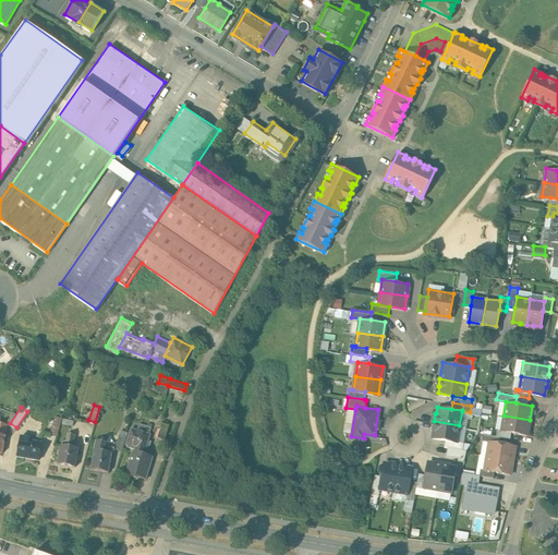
[(61,417),(56,414),(50,432),(57,433),(61,417)]
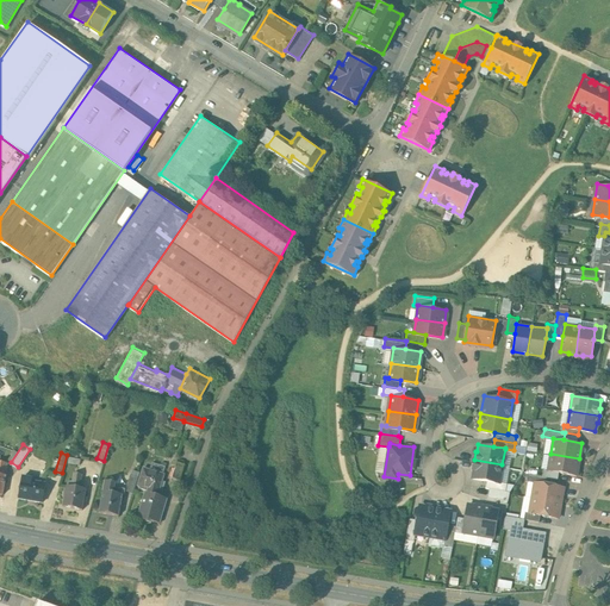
[(579,458),(551,454),(548,468),(559,470),(577,473),(579,458)]
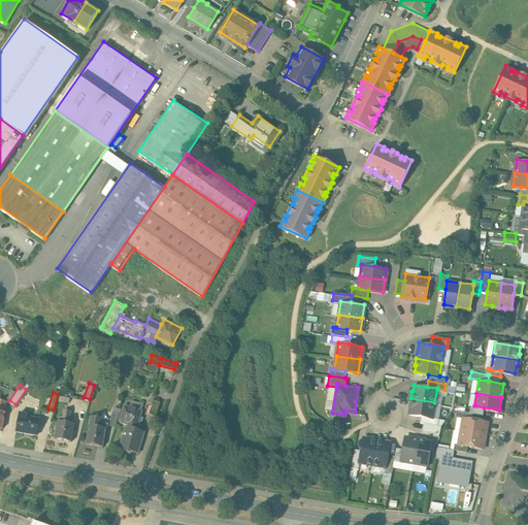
[(160,400),(153,398),(149,412),(156,414),(160,400)]
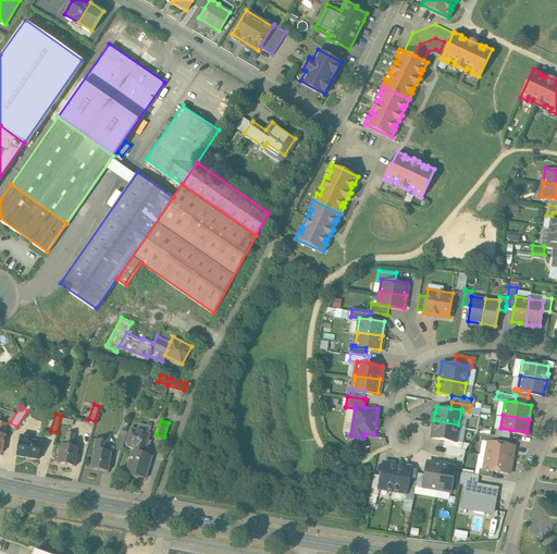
[(458,425),(433,420),(431,428),(433,428),(431,435),(445,438),(456,440),(456,439),(458,425)]
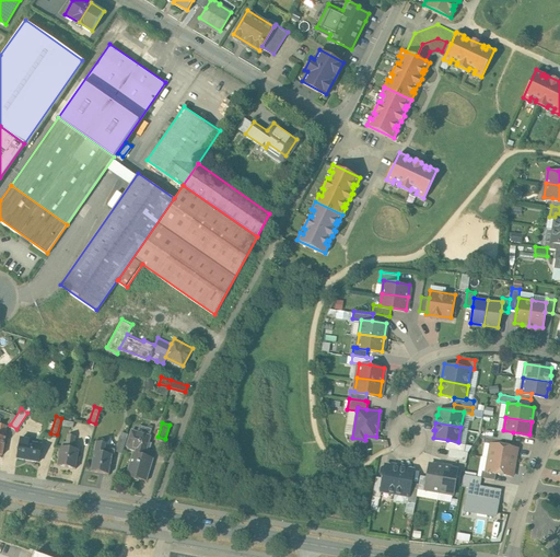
[(152,427),(139,424),(137,430),(131,428),(126,444),(128,445),(128,447),(136,449),(137,448),(146,450),(147,448),(149,449),(151,441),(149,440),(150,433),(152,427)]
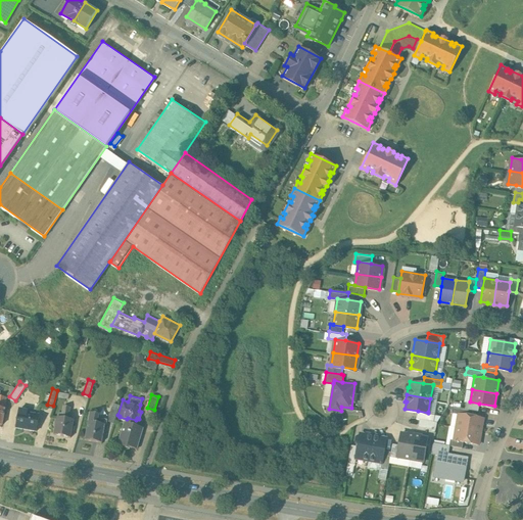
[(479,404),(470,402),(466,400),(465,408),(469,408),(478,410),(479,404)]
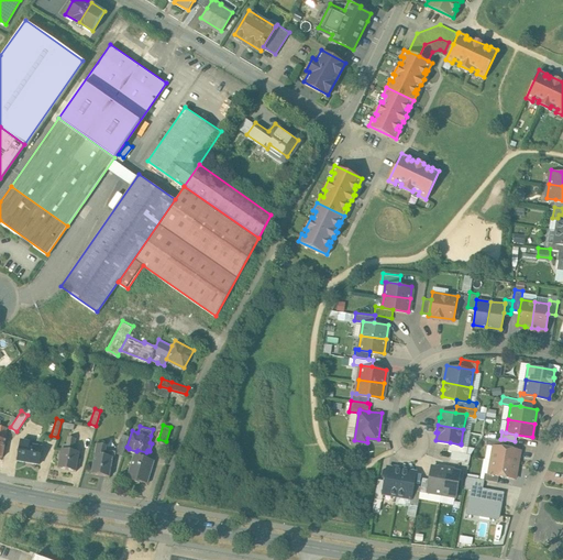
[(76,436),(68,435),(67,442),(63,442),(62,447),(58,465),(76,469),(79,450),(74,449),(76,436)]
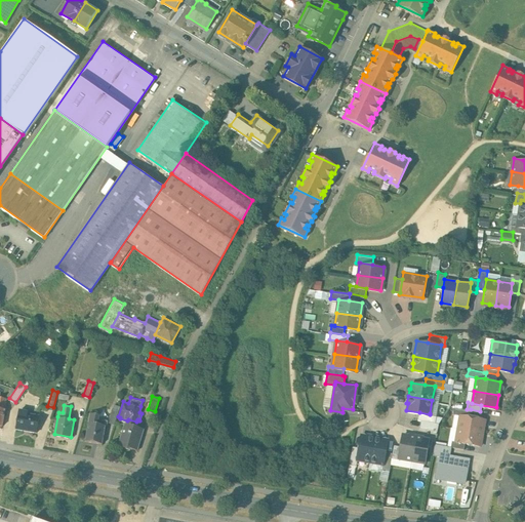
[(119,409),(112,407),(108,420),(115,422),(119,409)]
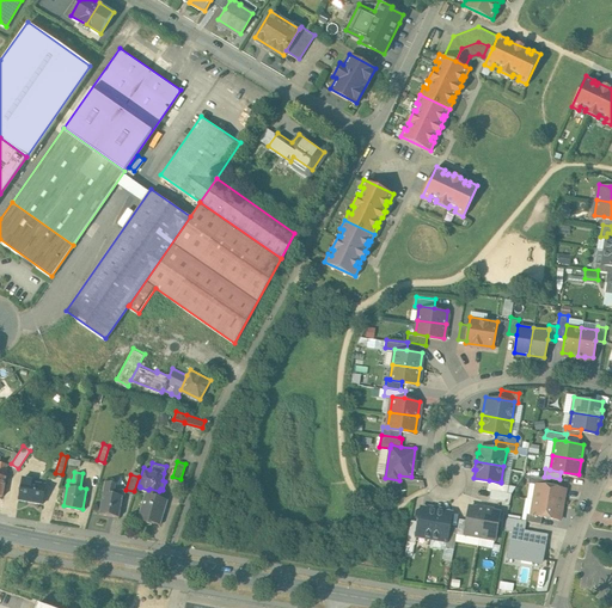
[(544,477),(530,474),(528,481),(537,483),(548,484),(549,477),(544,477)]
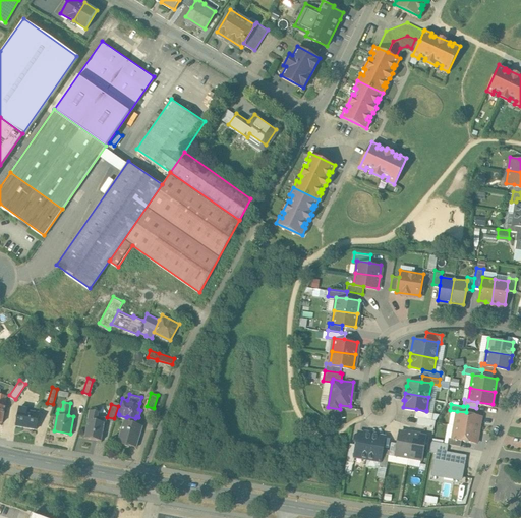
[(39,411),(27,409),(27,407),(19,405),(16,423),(36,427),(39,411)]
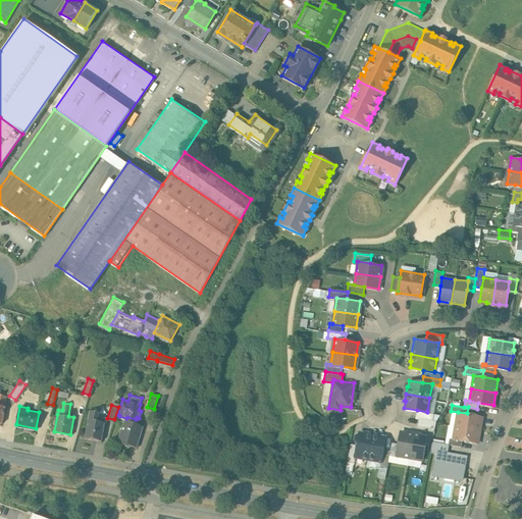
[(98,412),(90,410),(85,437),(101,439),(104,422),(105,418),(97,416),(98,412)]
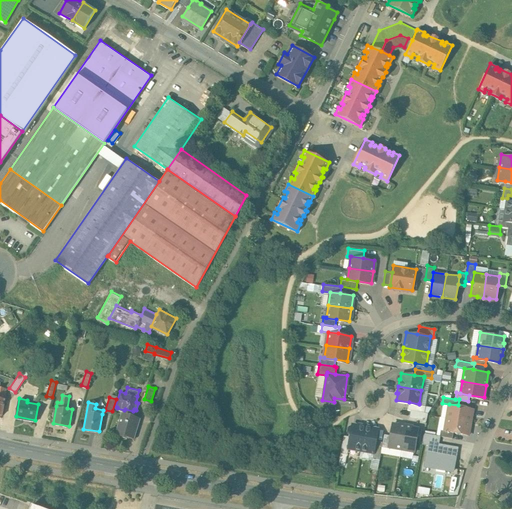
[(425,405),(419,403),(419,404),(409,402),(407,408),(410,409),(424,411),(425,405)]
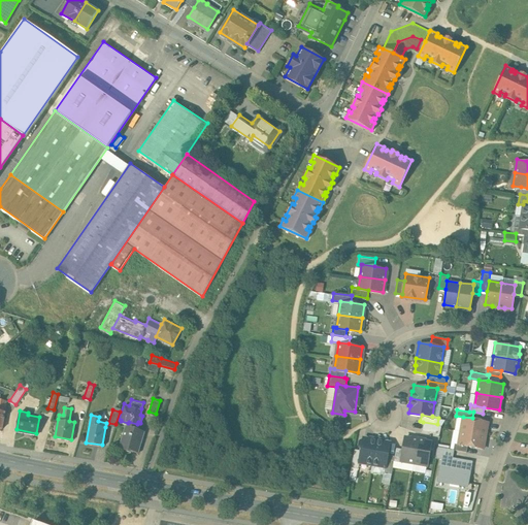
[(472,418),(463,417),(461,429),(485,434),(488,421),(472,418)]
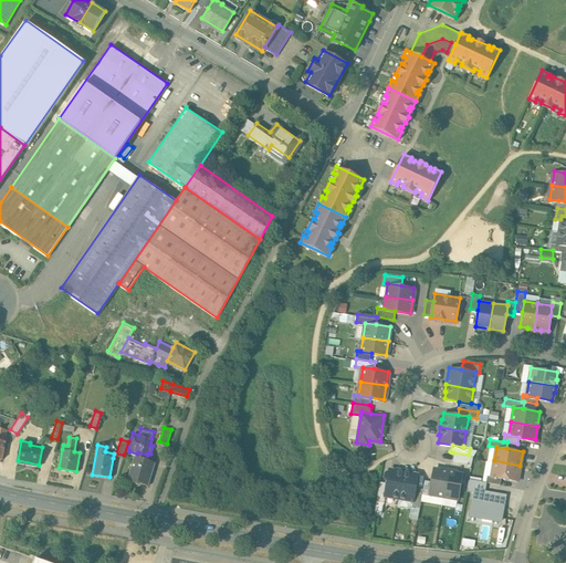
[(147,455),(138,452),(137,454),(135,460),(133,460),(127,480),(128,480),(129,478),(138,480),(138,481),(148,485),(155,461),(146,459),(147,455)]
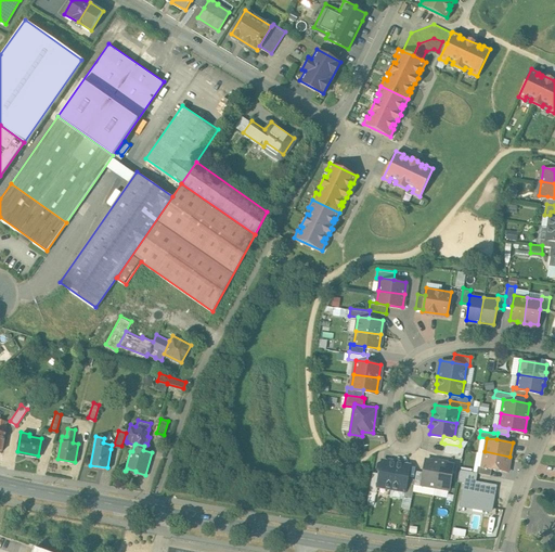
[(460,446),(444,444),(443,451),(444,452),(459,454),(460,446)]
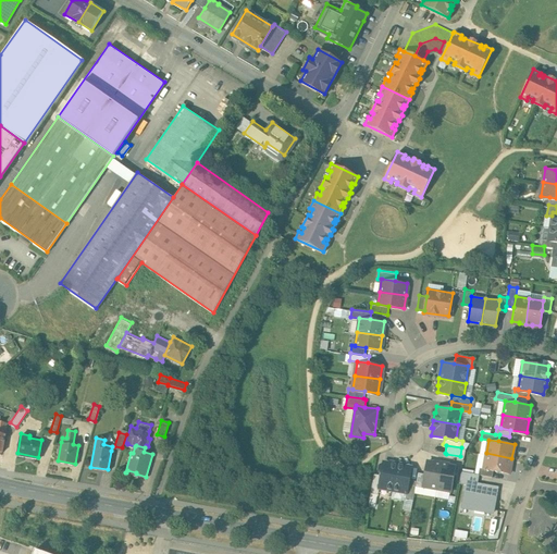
[(511,458),(486,453),(483,467),(493,469),(509,471),(511,458)]
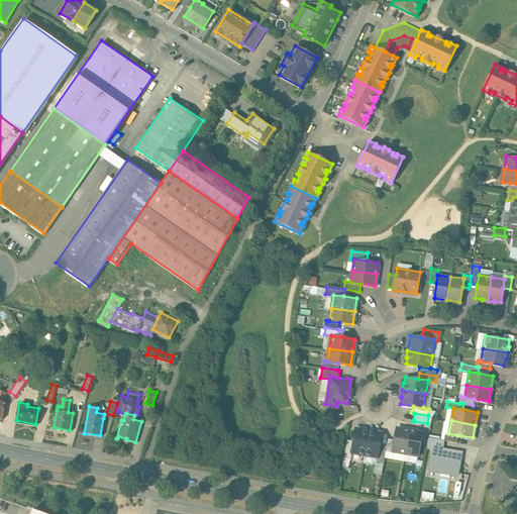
[(409,428),(403,427),(397,426),(394,438),(392,450),(393,450),(405,452),(409,428)]
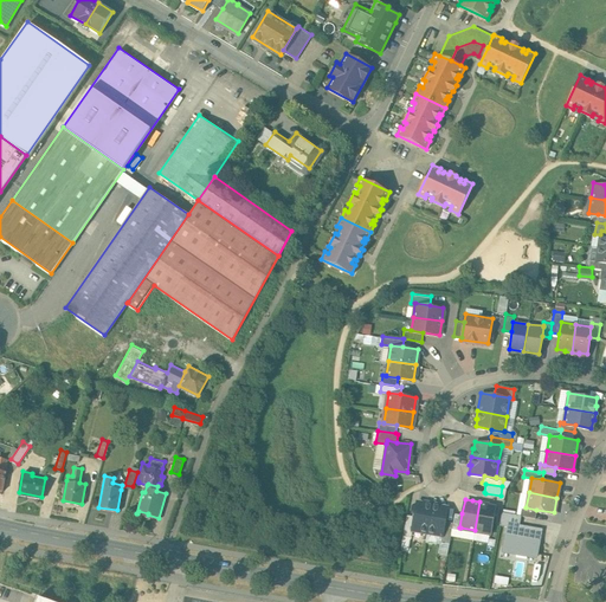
[(425,502),(417,500),(414,515),(412,529),(427,531),(432,503),(425,500),(425,502)]
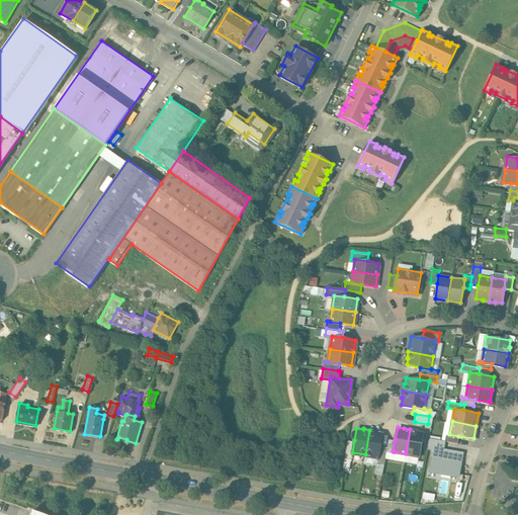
[(423,432),(416,431),(417,430),(410,429),(406,453),(419,455),(423,432)]
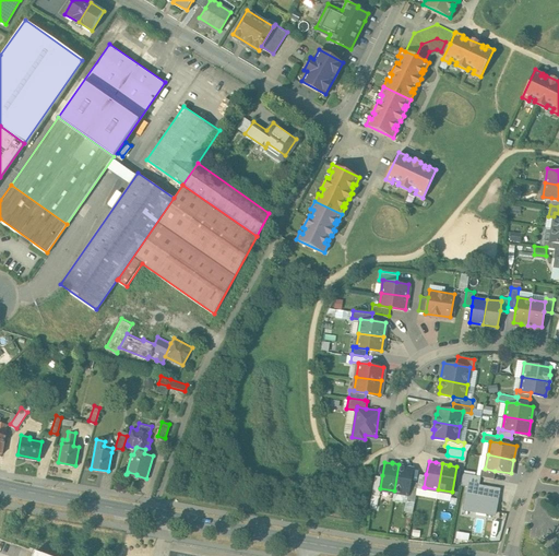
[(405,465),(399,464),(394,491),(406,493),(406,494),(407,494),(408,494),(411,481),(413,468),(405,466),(405,465)]
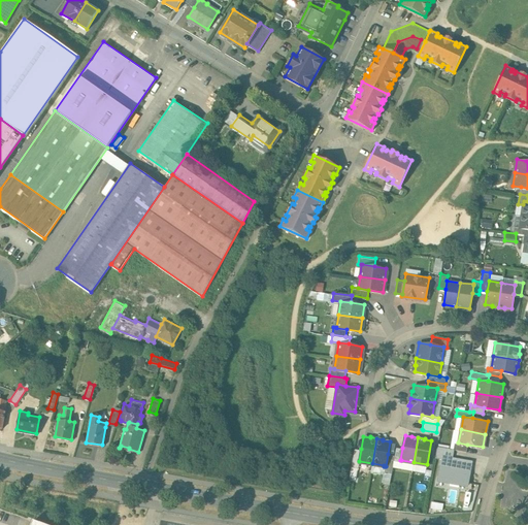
[(467,445),(458,443),(455,441),(453,448),(466,451),(467,445)]
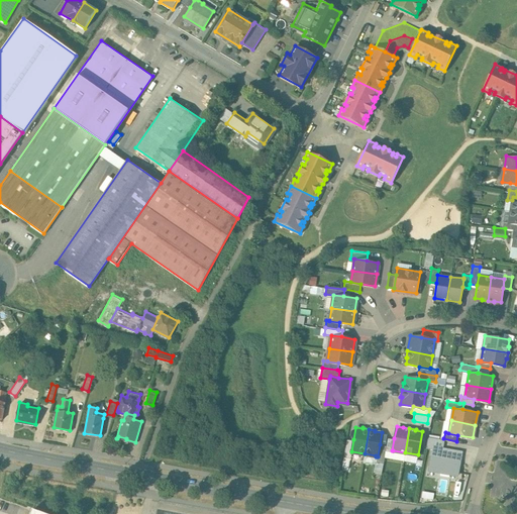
[(462,450),(442,446),(444,439),(428,436),(426,446),(431,447),(427,471),(457,476),(462,450)]
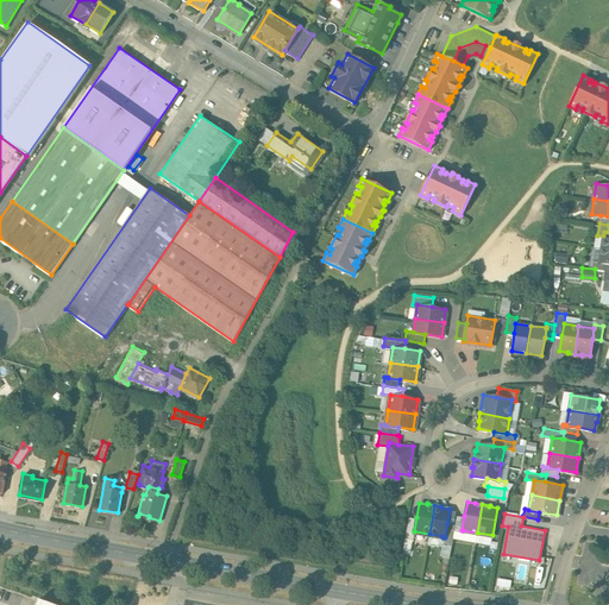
[(464,516),(457,515),(456,524),(454,530),(463,531),(463,530),(462,530),(464,516)]
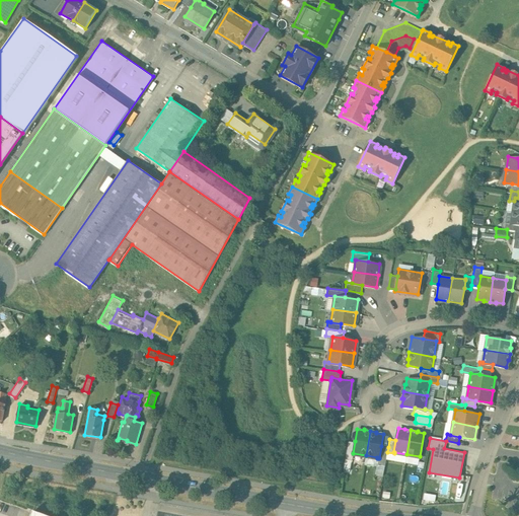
[(355,441),(348,440),(345,458),(352,459),(353,453),(355,441)]
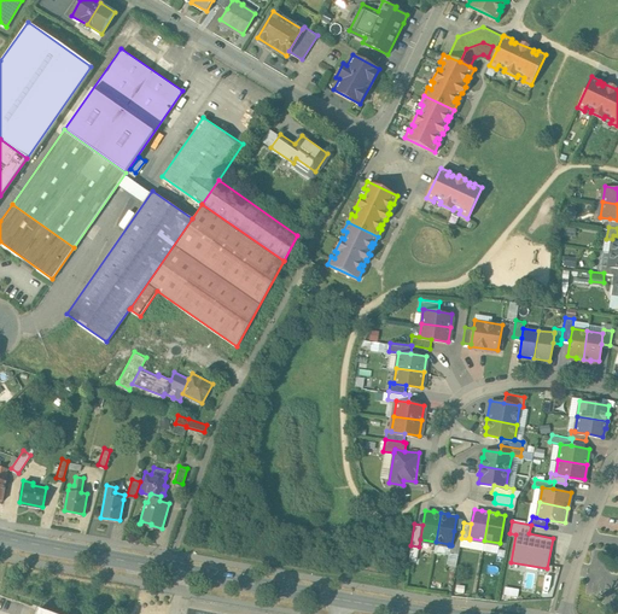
[(462,532),(454,531),(452,545),(450,545),(449,551),(459,553),(461,538),(462,532)]
